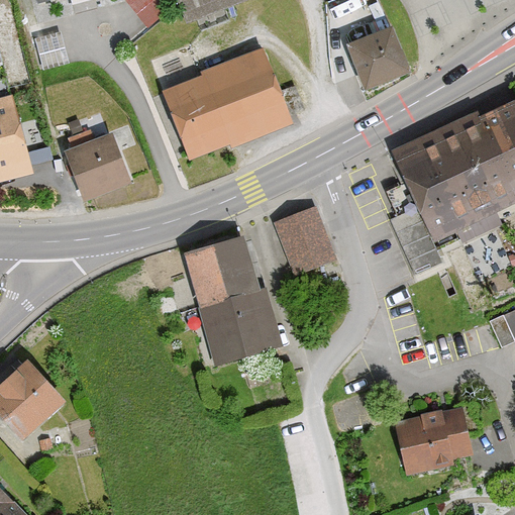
[(131,0),(148,20),(170,3),(168,0),(131,0)]
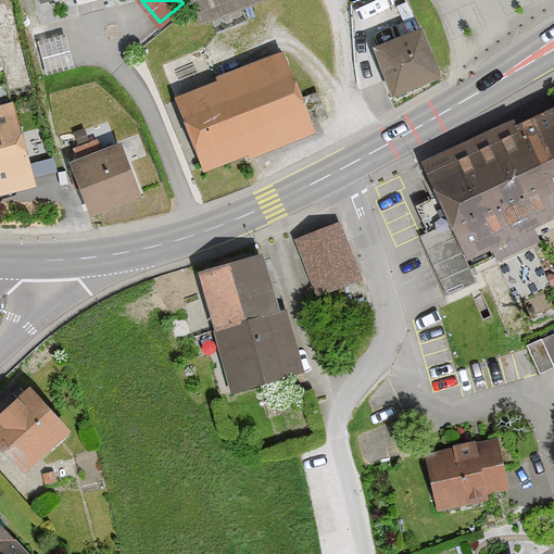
[(194,0),(200,15),(248,0),(194,0)]
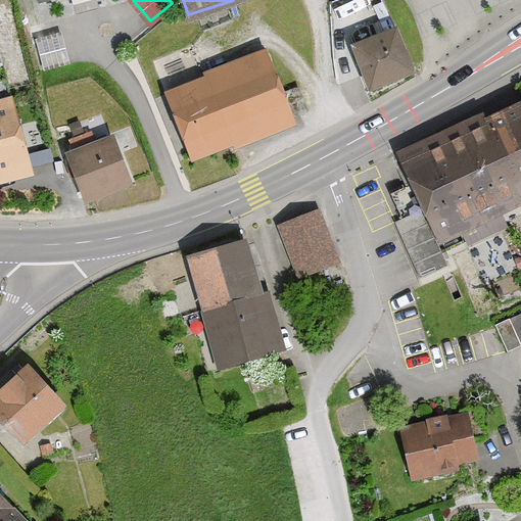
[(404,26),(352,41),(369,88),(419,67),(404,26)]
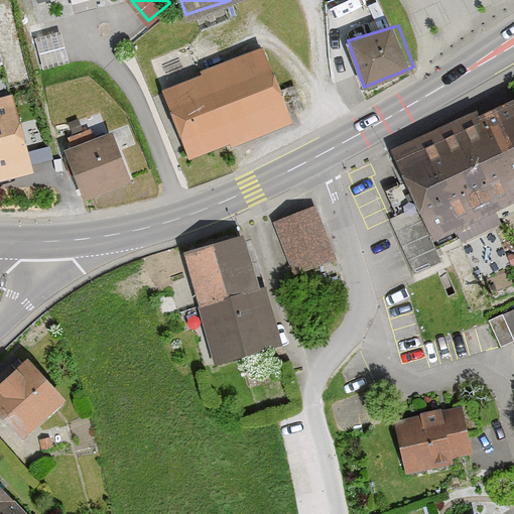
[(266,48),(162,91),(189,157),(293,121),(266,48)]
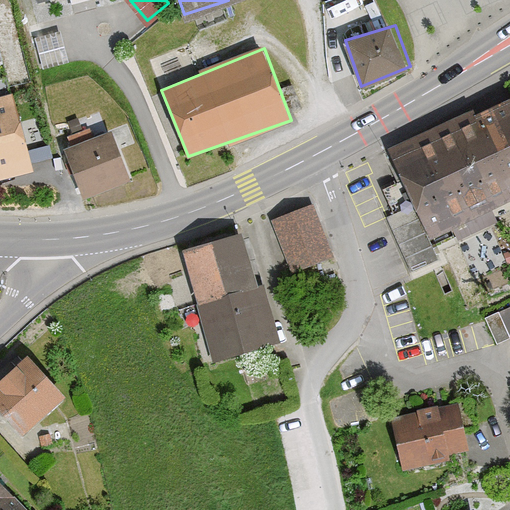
[(0,182),(32,174),(12,96),(0,99),(0,60),(3,60),(0,49),(0,182)]
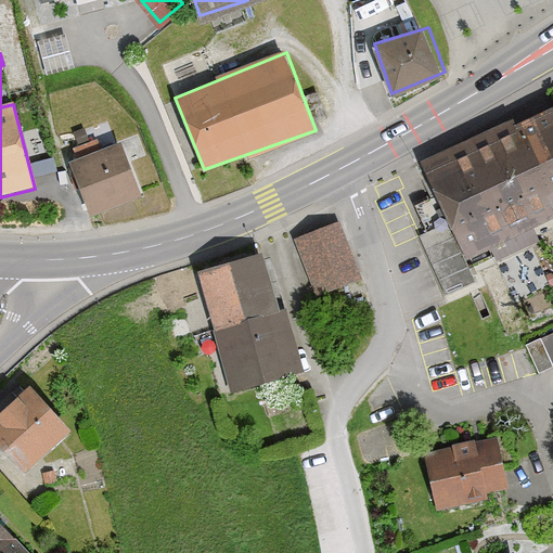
[(552,97),(418,159),(464,261),(552,216),(552,97)]
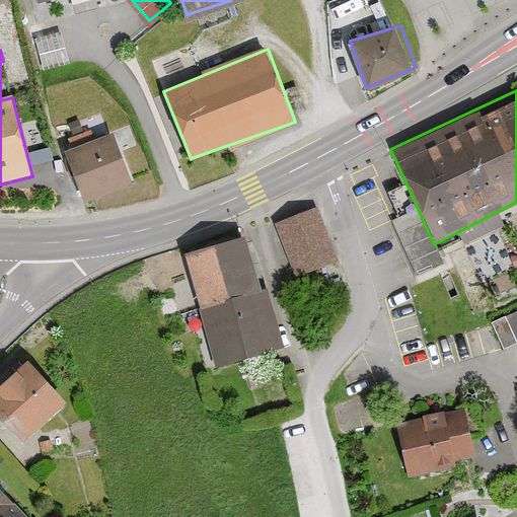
[(118,133),(65,149),(83,198),(133,182),(118,133)]
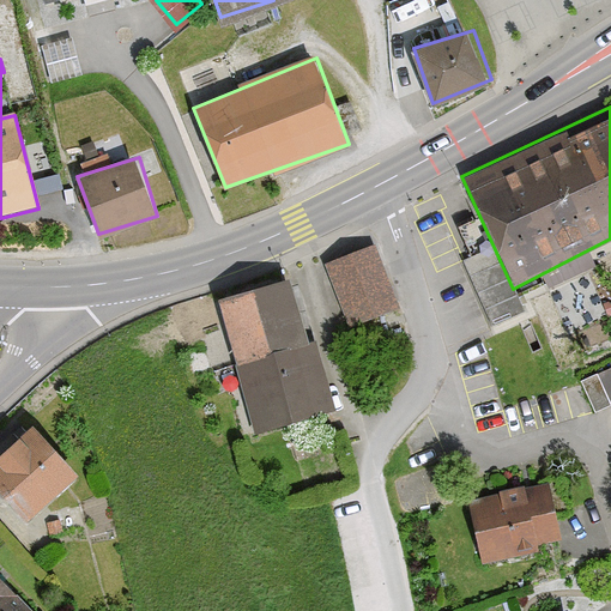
[(376,243),(320,265),(346,331),(400,310),(376,243)]
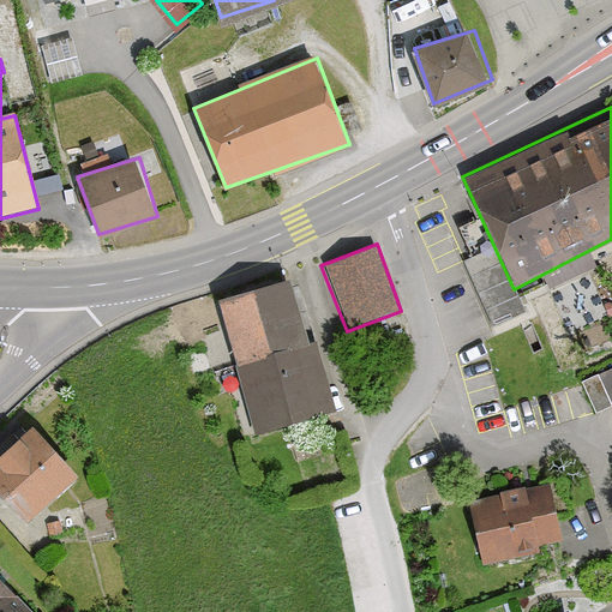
[(298,277),(217,299),(255,436),(335,414),(298,277)]
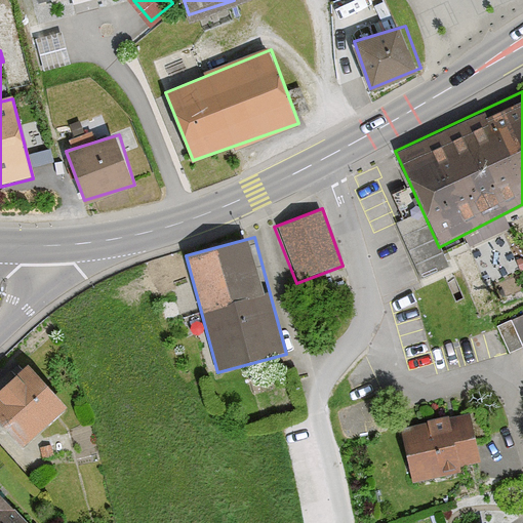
[(511,344),(522,337),(522,316),(503,325),(511,344)]
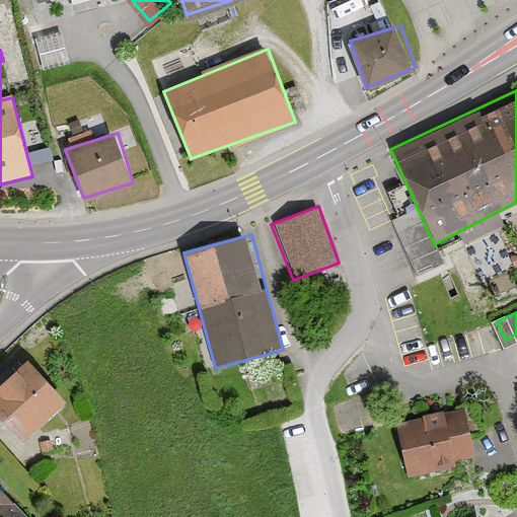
[(67,402),(26,360),(0,387),(0,414),(24,440),(67,402)]
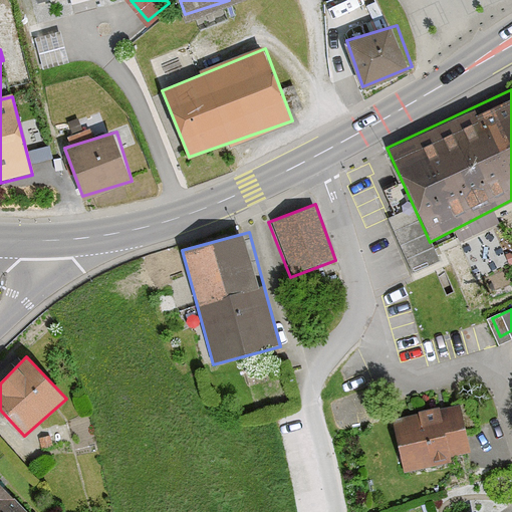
[(473,458),(460,403),(391,420),(405,474),(473,458)]
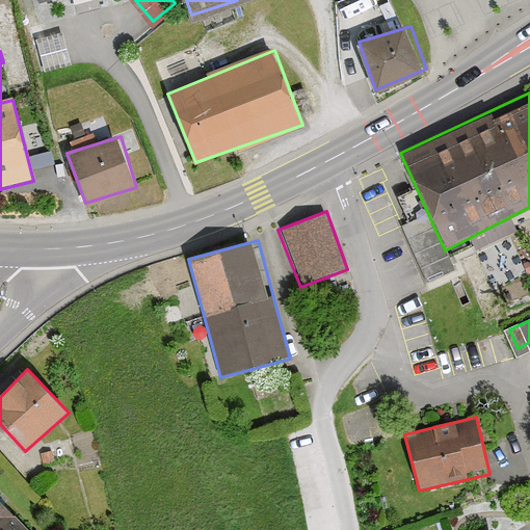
[(27,529),(0,501),(0,529),(27,529)]
